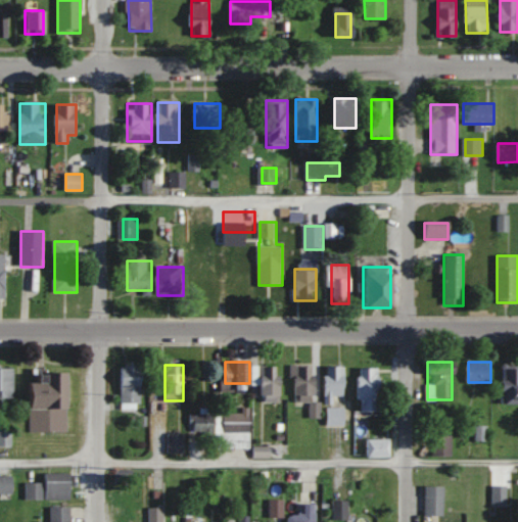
[(280,401),(280,365),(262,365),(262,401),(280,401)]
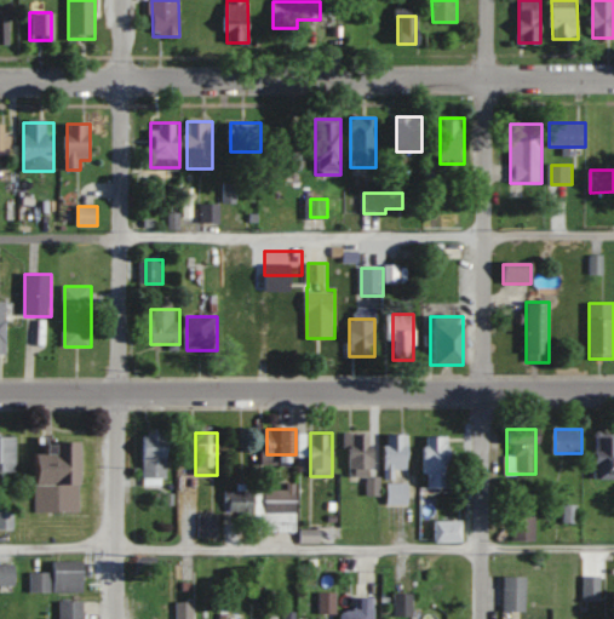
[(373,475),(373,433),(349,433),(349,475),(373,475)]
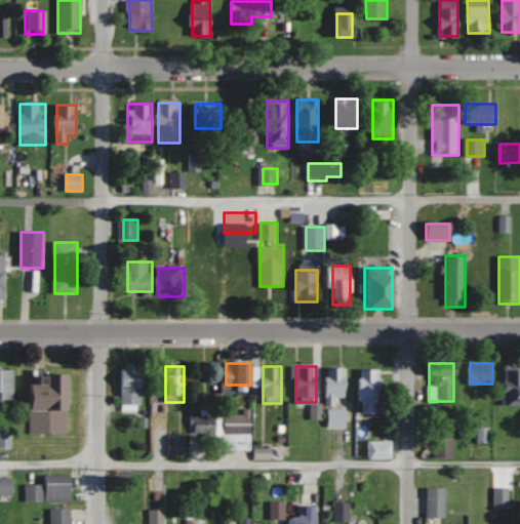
[(121,407),(142,407),(142,367),(121,367),(121,407)]
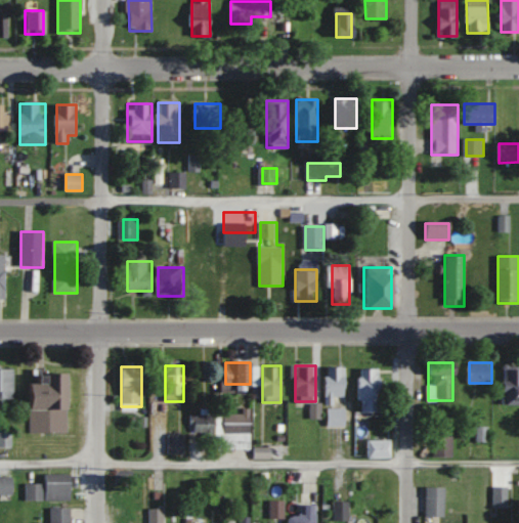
[(346,402),(346,366),(327,366),(327,402),(346,402)]
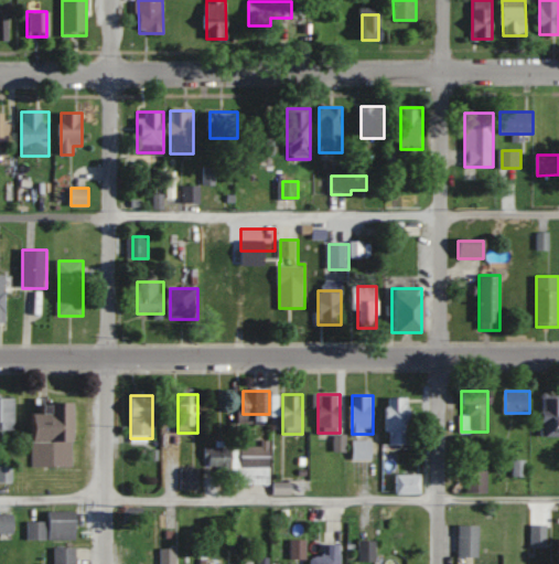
[(558,395),(541,396),(541,435),(558,435),(558,395)]
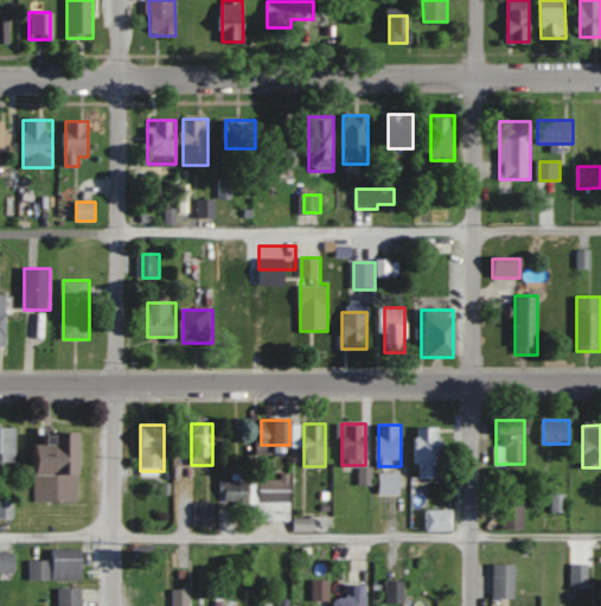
[(0,461),(19,461),(19,427),(0,427),(0,461)]
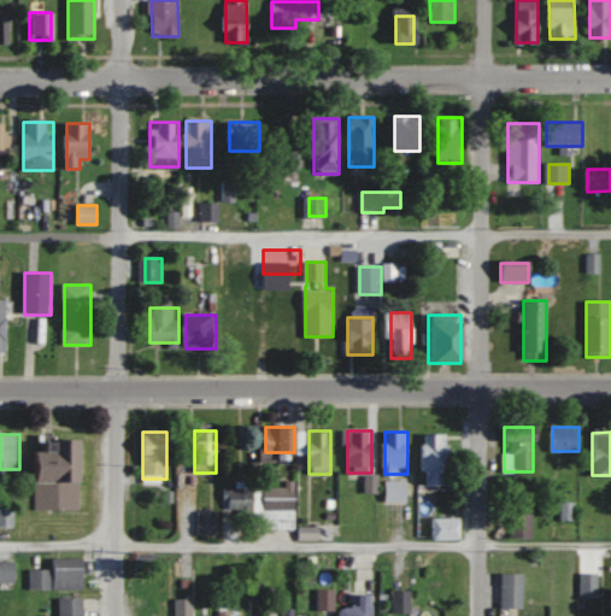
[(423,474),(427,474),(427,485),(448,485),(448,435),(423,435),(423,474)]
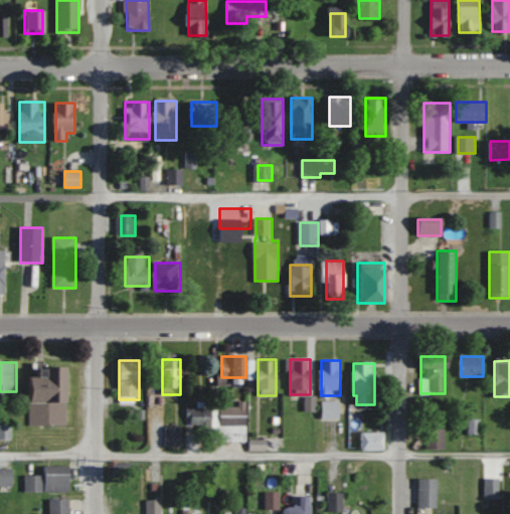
[(28,424),(66,424),(66,366),(44,366),(44,377),(27,377),(28,424)]
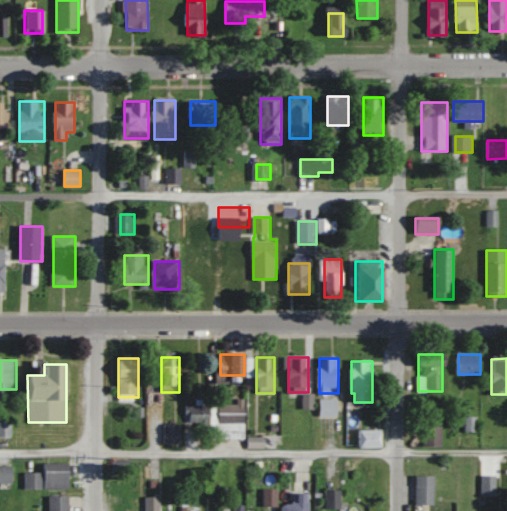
[(320,398),(320,416),(338,416),(338,398),(320,398)]
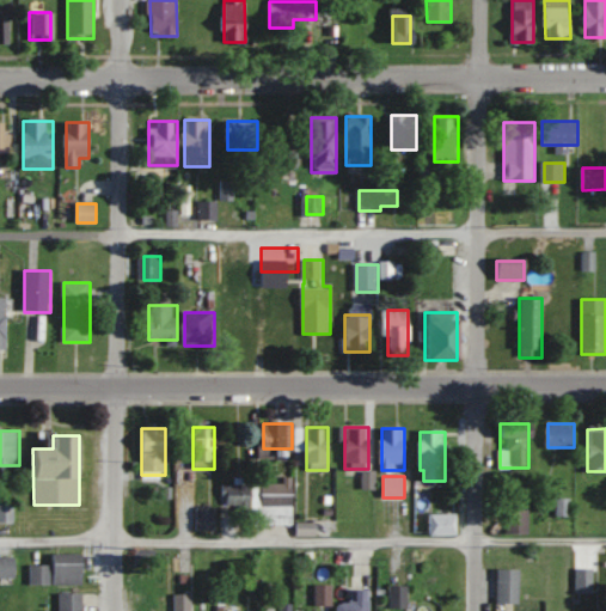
[(262,480),(262,507),(276,507),(276,508),(293,508),(293,480),(262,480)]
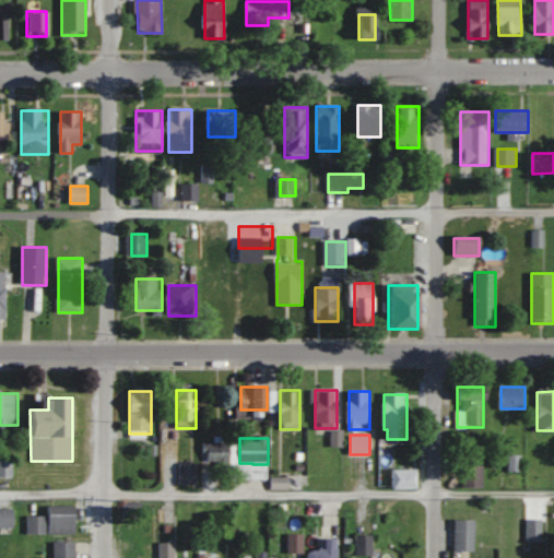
[(232,443),(207,443),(207,462),(232,462),(232,443)]
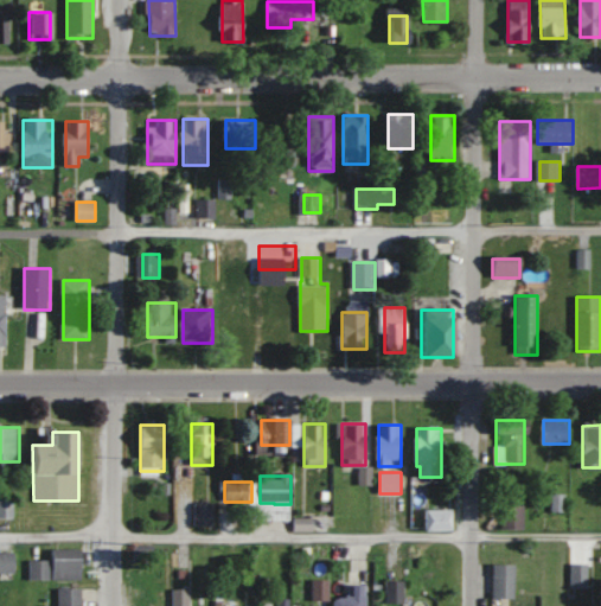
[(14,502),(0,501),(0,517),(14,517),(14,502)]
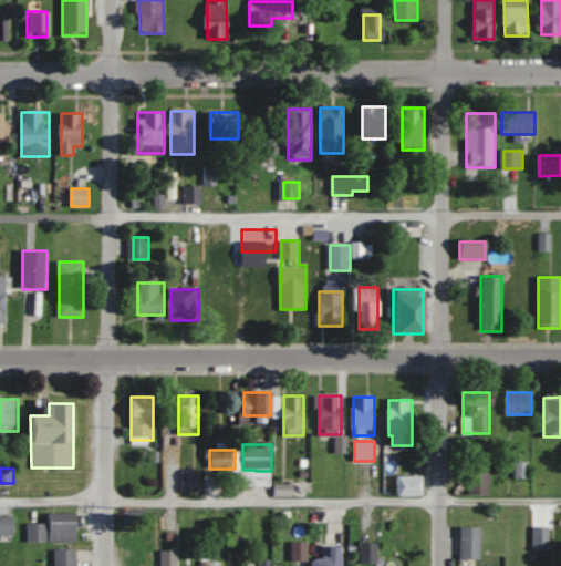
[(470,493),(490,493),(490,472),(470,472),(470,493)]
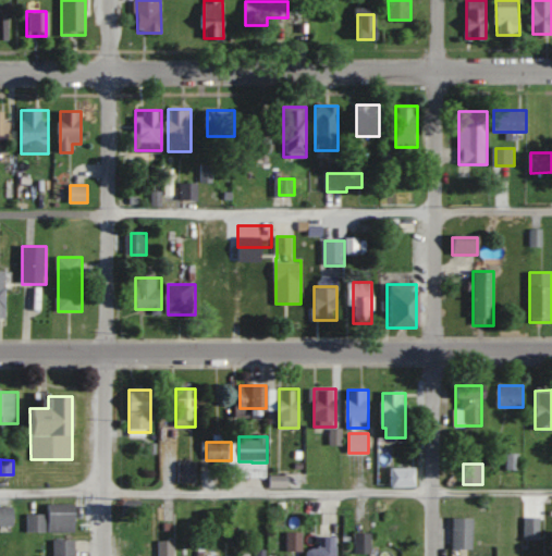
[(416,468),(392,468),(392,487),(416,487),(416,468)]
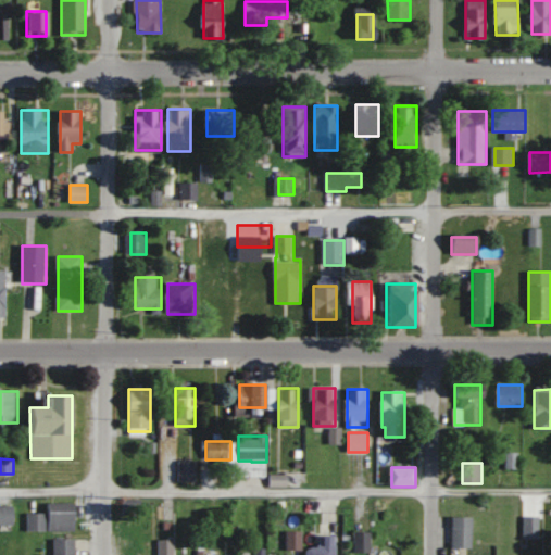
[(48,514),(28,514),(28,531),(76,531),(76,503),(48,503),(48,514)]
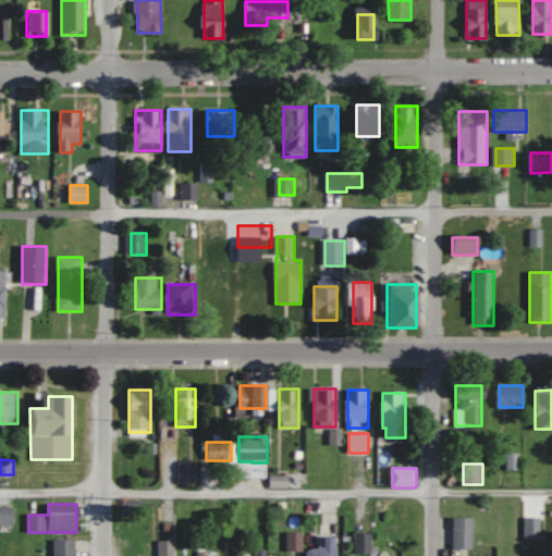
[(0,526),(15,526),(15,507),(0,506),(0,526)]
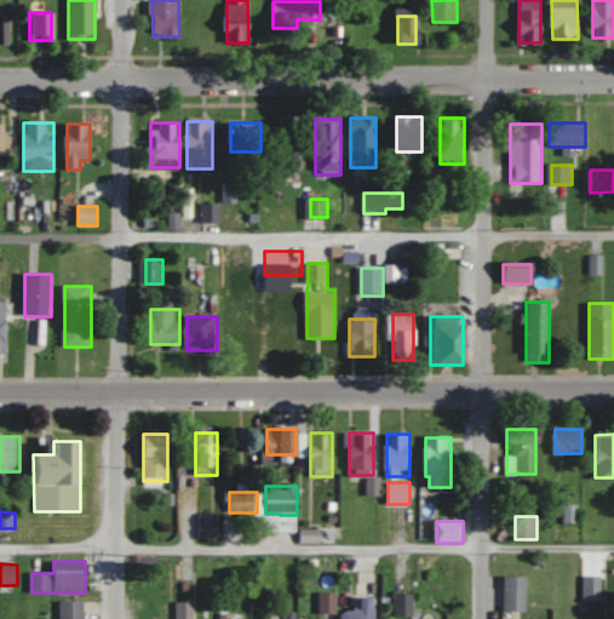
[(527,577),(504,577),(504,612),(527,612),(527,577)]
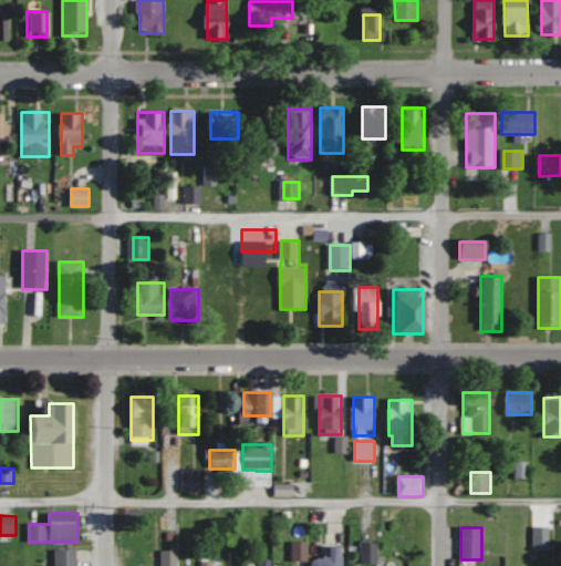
[(536,548),(550,548),(550,527),(536,527),(536,548)]
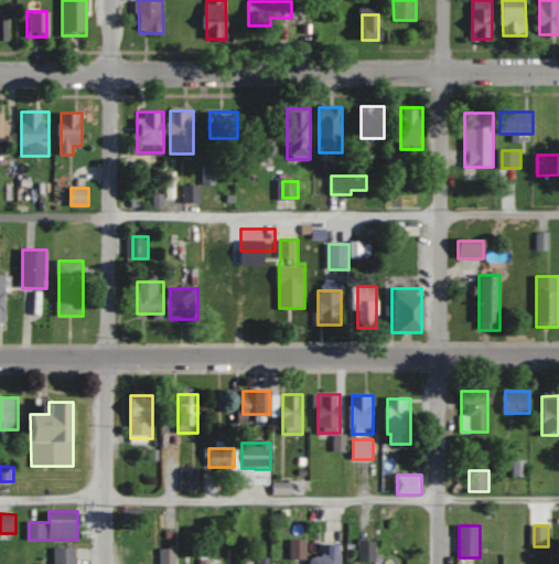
[(361,542),(361,561),(376,561),(376,542),(361,542)]
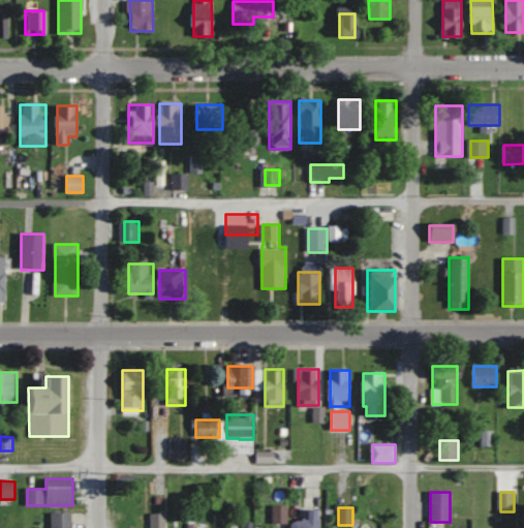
[(318,527),(319,509),(306,509),(305,522),(290,521),(290,527),(318,527)]
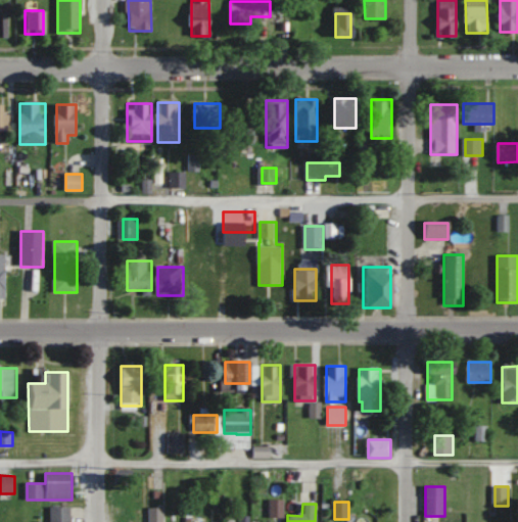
[(72,521),(73,507),(50,507),(49,521),(72,521)]
